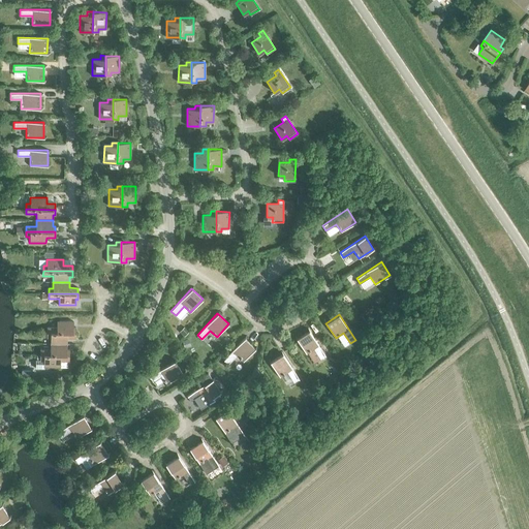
[(47,333),(75,333),(75,328),(73,328),(73,321),(57,321),(57,328),(47,328),(47,333)]
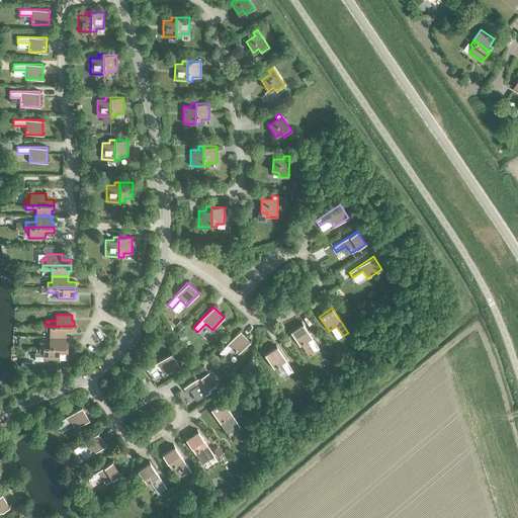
[(314,351),(319,348),(303,324),(290,332),(299,346),(307,341),(314,351)]
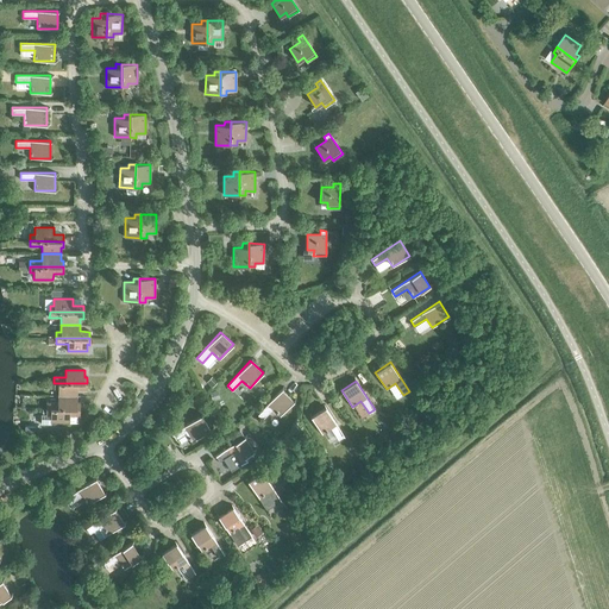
[(87,390),(87,383),(54,383),(54,389),(57,389),(57,396),(77,396),(77,390),(87,390)]
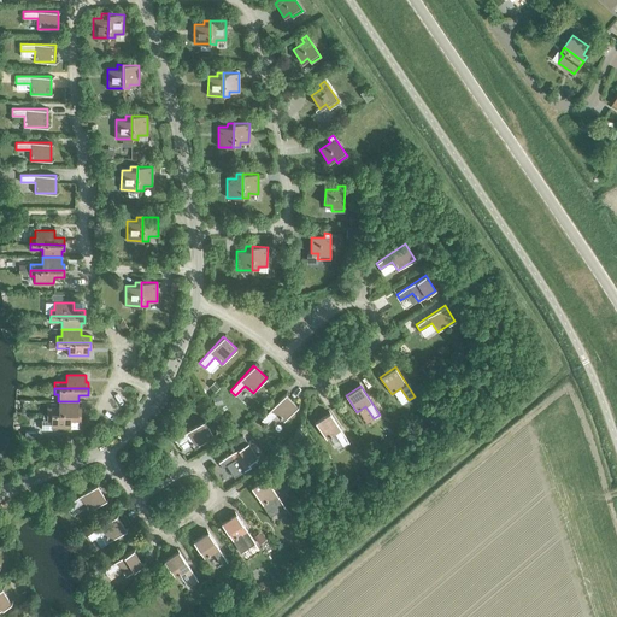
[(276,413),(283,421),(298,406),(285,394),(260,419),(266,424),(276,413)]
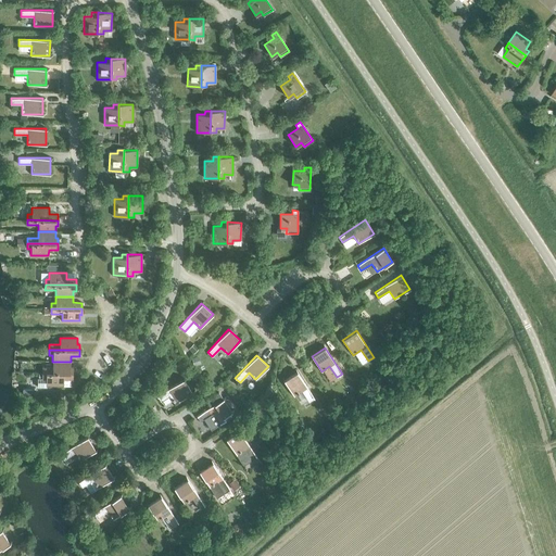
[(71,367),(71,362),(52,362),(52,367),(42,367),(42,373),(73,374),(73,367),(71,367)]
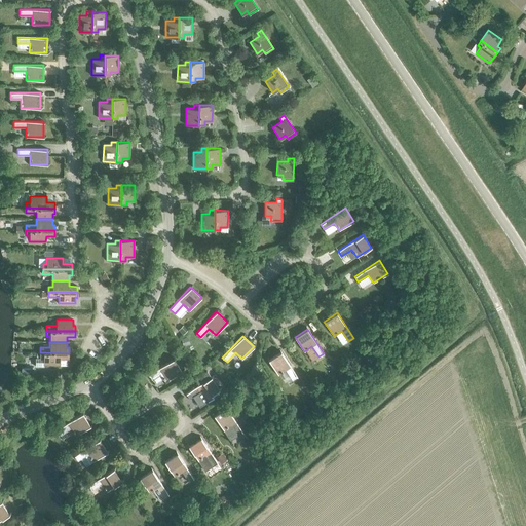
[(292,380),(297,377),(280,351),(268,360),(277,375),(286,370),(292,380)]
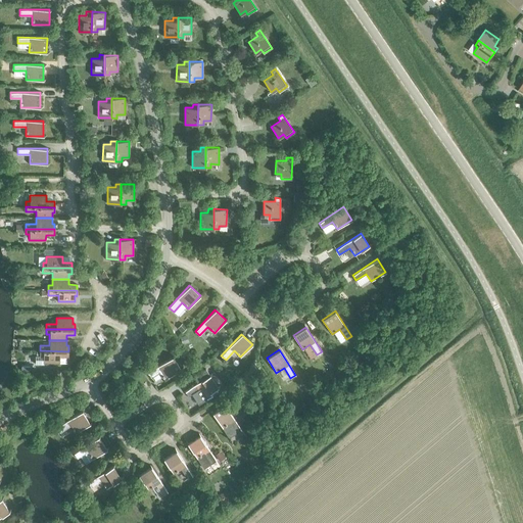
[(68,357),(68,351),(40,350),(40,355),(35,355),(35,364),(43,365),(43,362),(59,363),(59,357),(68,357)]
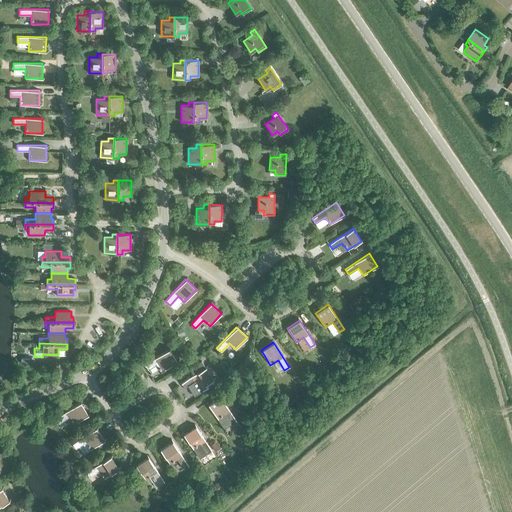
[(156,364),(161,372),(177,361),(169,349),(144,365),(148,370),(156,364)]
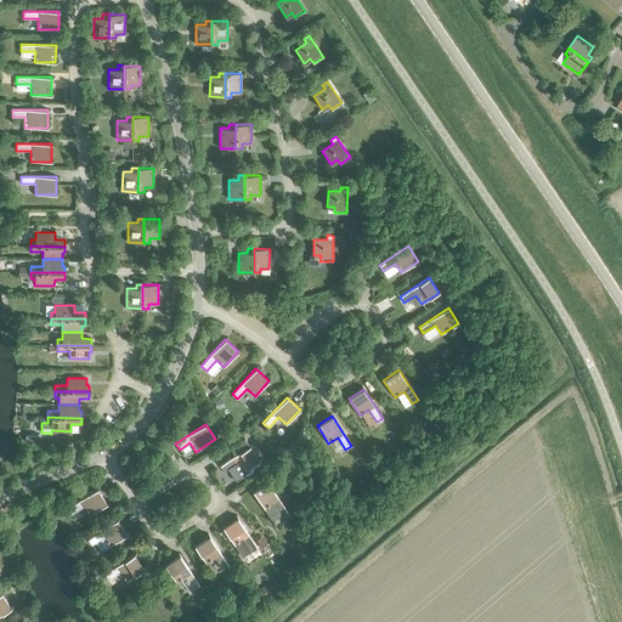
[(237,453),(220,465),(224,471),(231,467),(238,479),(253,470),(250,467),(259,461),(244,439),(232,446),(237,453)]
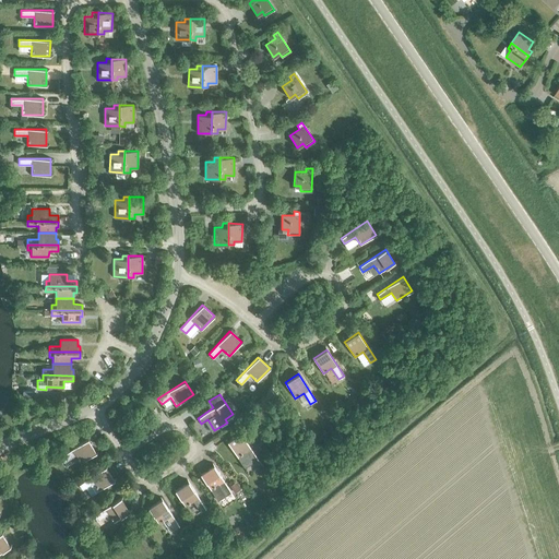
[(227,441),(245,468),(258,460),(240,432),(227,441)]
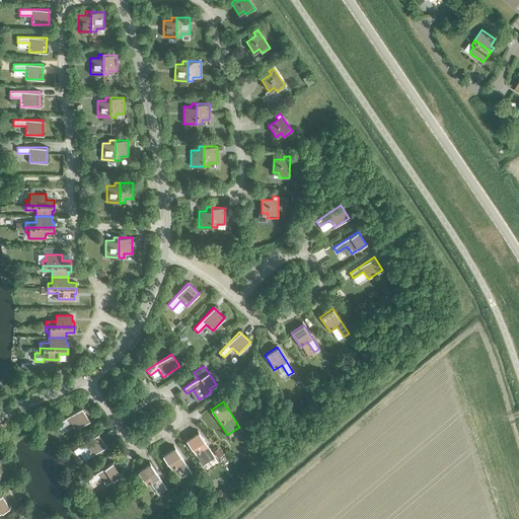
[(70,422),(75,430),(89,421),(81,408),(56,424),(60,429),(70,422)]
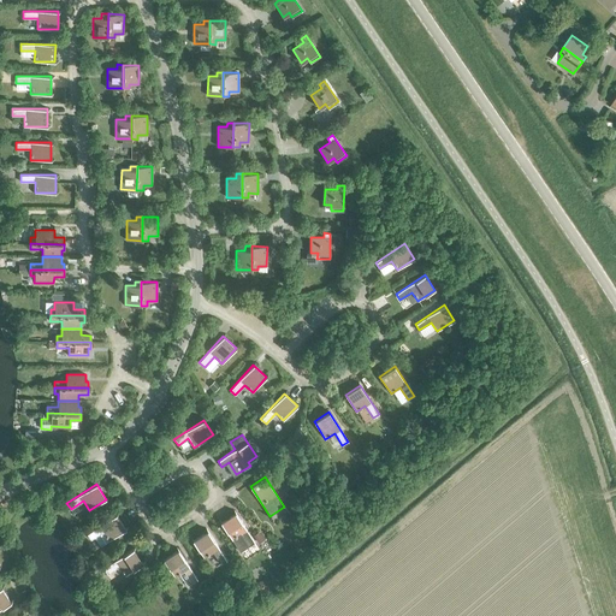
[(255,542),(236,513),(220,523),(240,552),(255,542)]
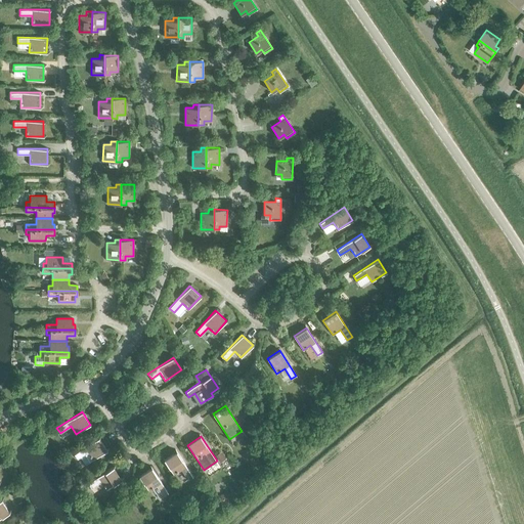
[(98,437),(74,453),(77,459),(80,456),(85,465),(92,460),(106,450),(98,437)]
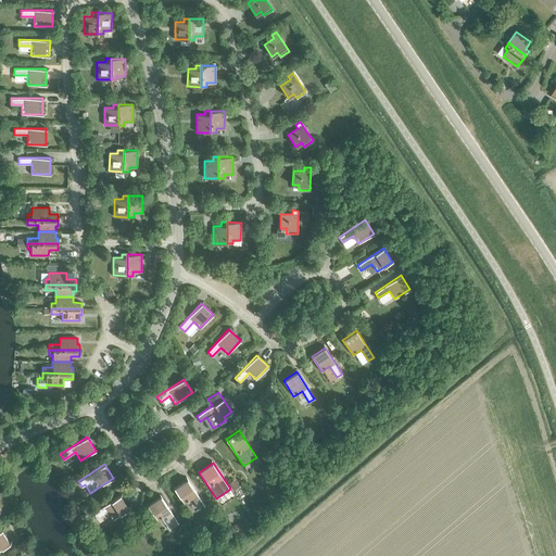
[(187,479),(174,488),(184,504),(192,498),(199,509),(204,506),(187,479)]
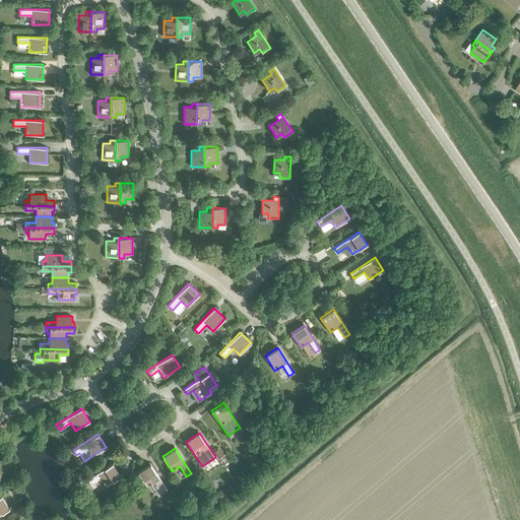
[(101,478),(106,485),(120,476),(112,463),(87,479),(90,484),(101,478)]
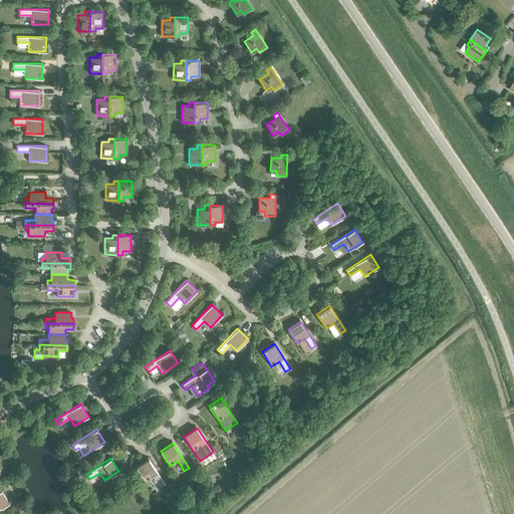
[(153,477),(160,487),(165,483),(149,459),(137,467),(146,481),(153,477)]
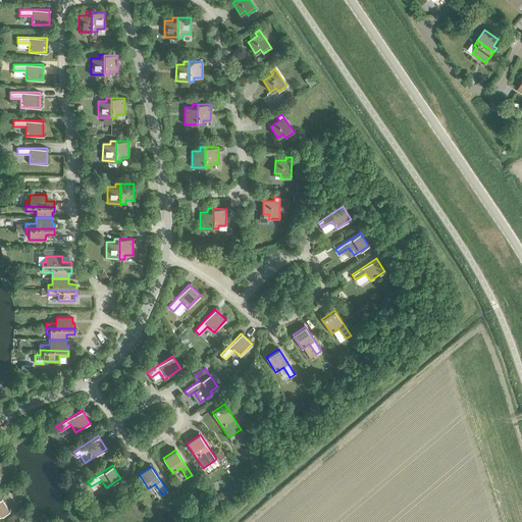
[(0,516),(9,511),(1,498),(0,498),(0,516)]
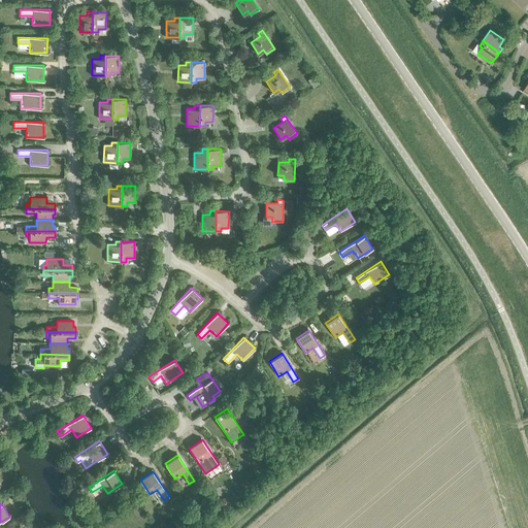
All buildings are outlined.
